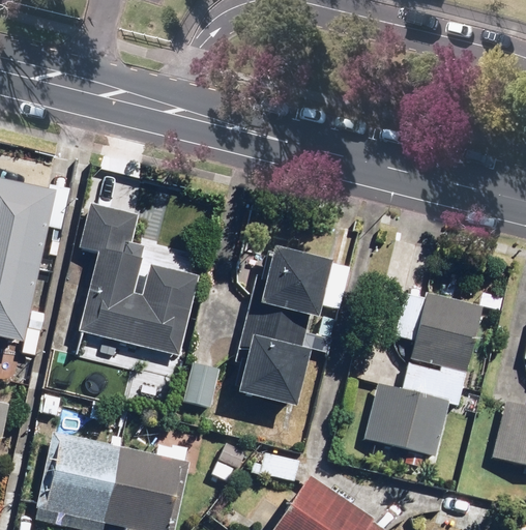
[(0,336),(24,342),(26,330),(37,333),(42,311),(31,307),(48,231),(60,233),(69,187),(0,173),(0,336)]
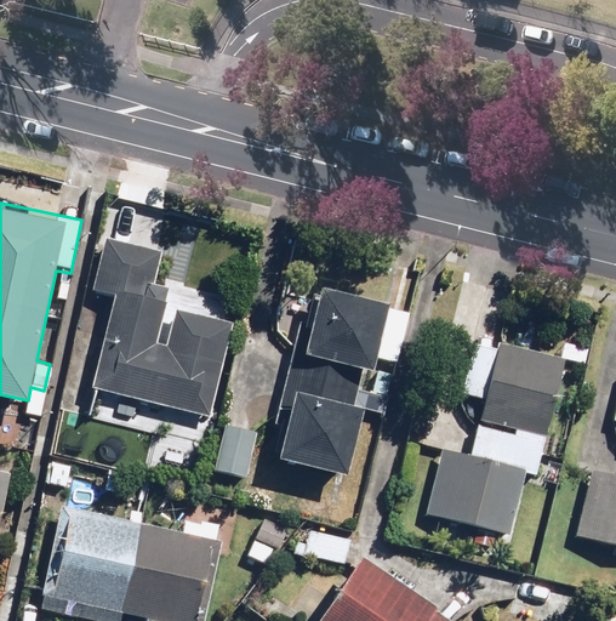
[(157,250),(100,238),(89,290),(114,295),(95,396),(210,419),(229,320),(164,307),(167,289),(150,285),(157,250)]
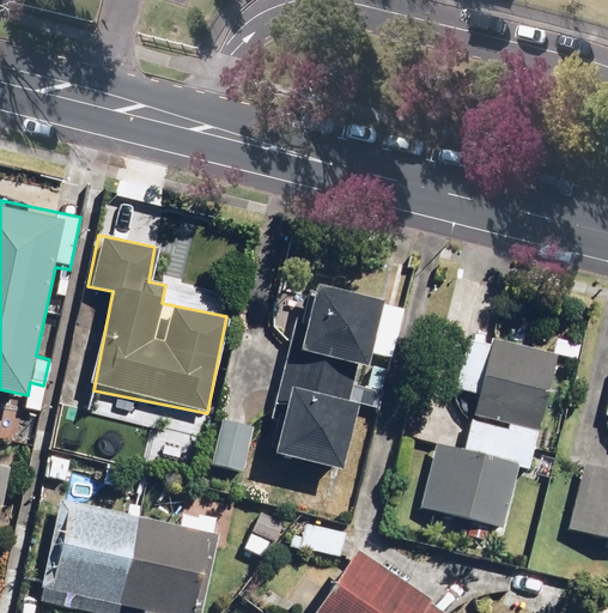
[(388,378),(370,374),(377,341),(397,345),(405,298),(317,283),(310,325),(293,320),(269,417),(286,420),(279,455),(345,468),(356,418),(377,423),(388,378)]
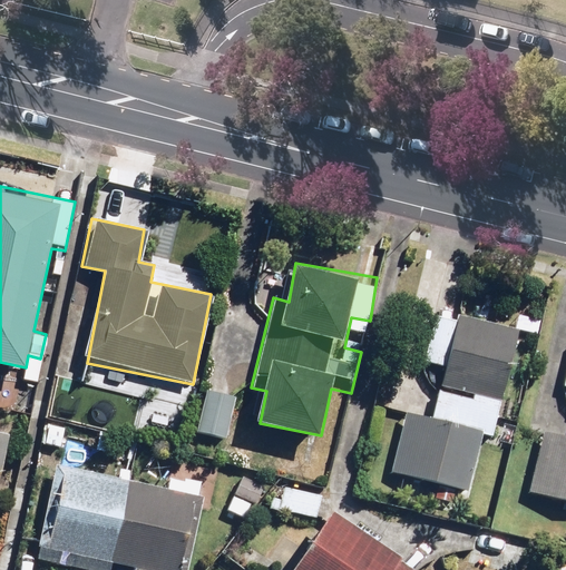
[(471,498),(517,332),(431,307),(415,370),(390,363),(377,411),(401,418),(386,474),(471,498)]
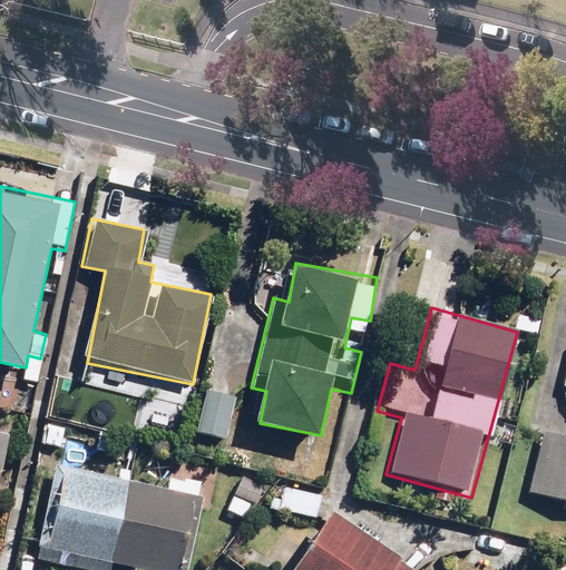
[(565,341),(556,387),(565,390),(565,434),(544,430),(529,494),(565,502),(565,341)]
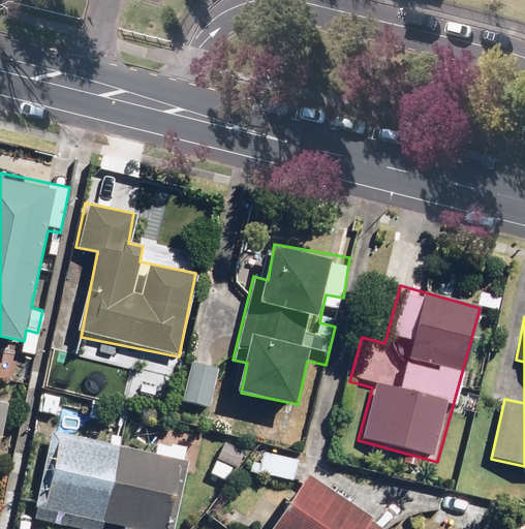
[(217,366),(185,362),(180,403),(212,408),(217,366)]
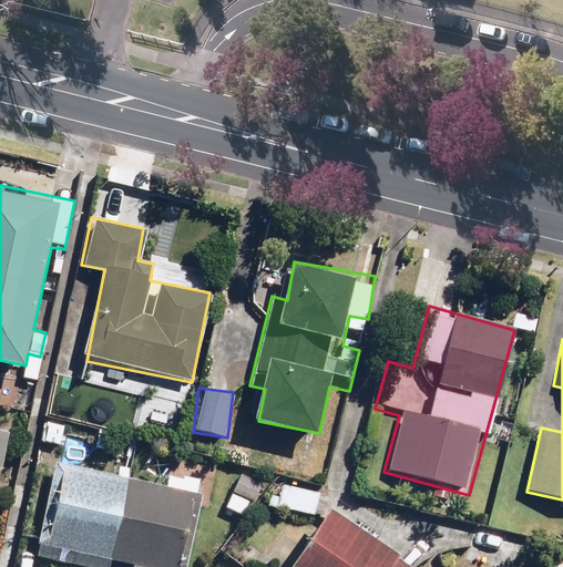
[(0,485),(12,432),(0,429),(0,485)]
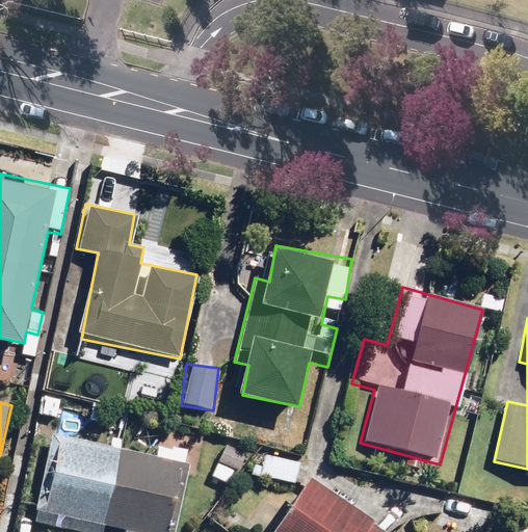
[(156,456),(47,437),(32,525),(74,531),(104,531),(105,526),(139,531),(170,531),(185,451),(158,447),(156,456)]
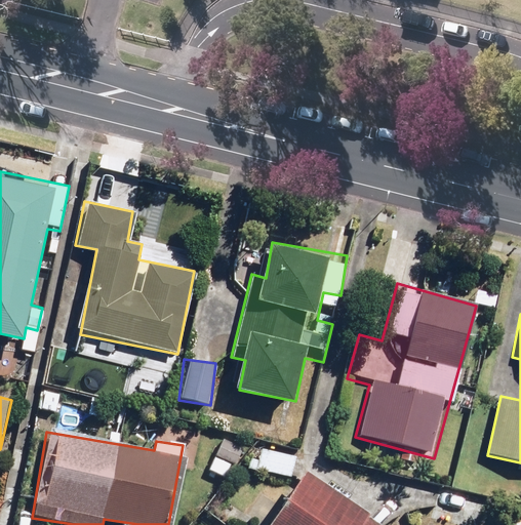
[(224,478),(243,449),(224,436),(204,465),(224,478)]
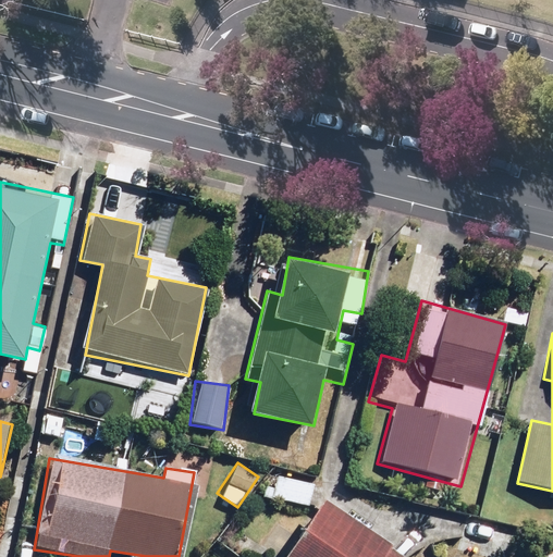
[(382,556),(392,542),(322,497),(283,556),(382,556)]
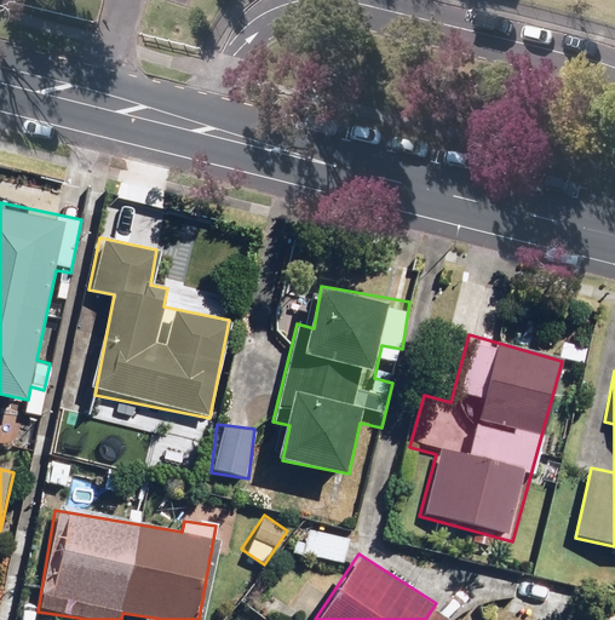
All buildings are outlined.
